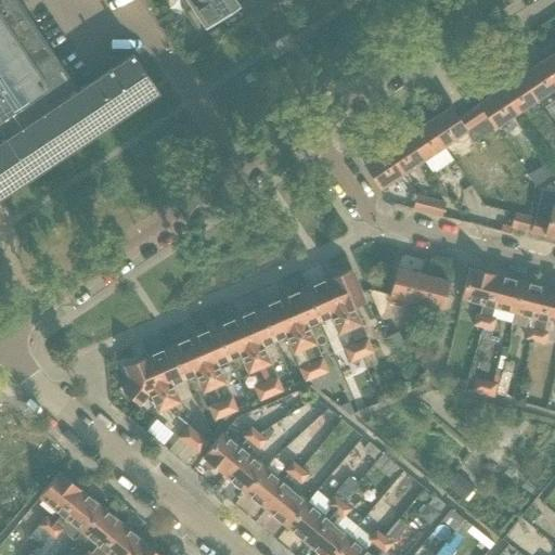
[(112,68),(77,91),(15,0),(0,0),(0,197),(120,117),(130,111),(156,92),(155,91),(131,55),(112,68)]
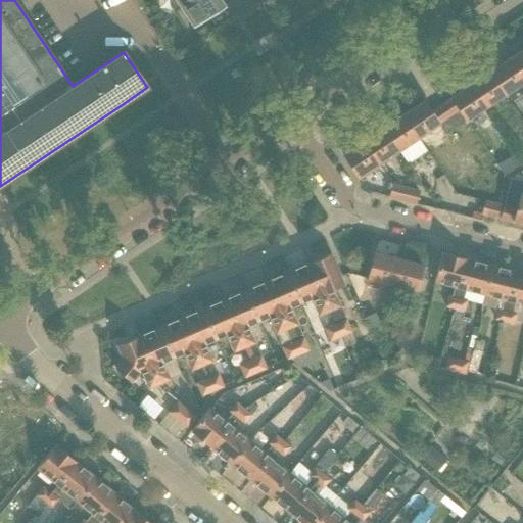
[(180,7),(174,11),(175,13),(187,32),(226,6),(221,0),(193,0),(181,9),(180,7)]
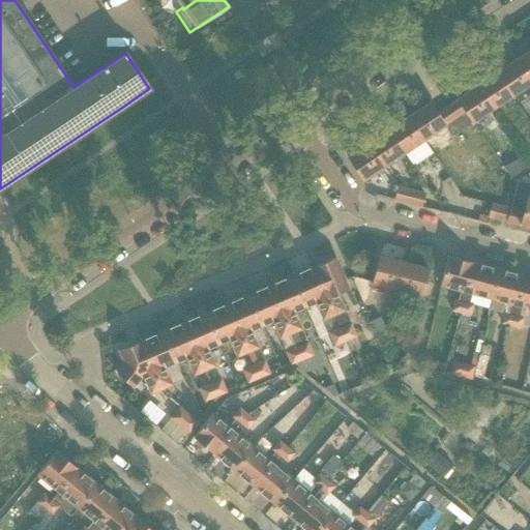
[(176,0),(179,3),(182,7),(183,9),(196,0),(176,0)]
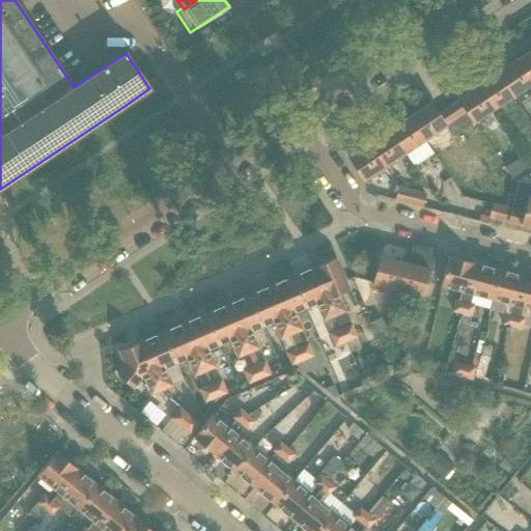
[(152,19),(157,26),(167,19),(163,12),(152,19)]
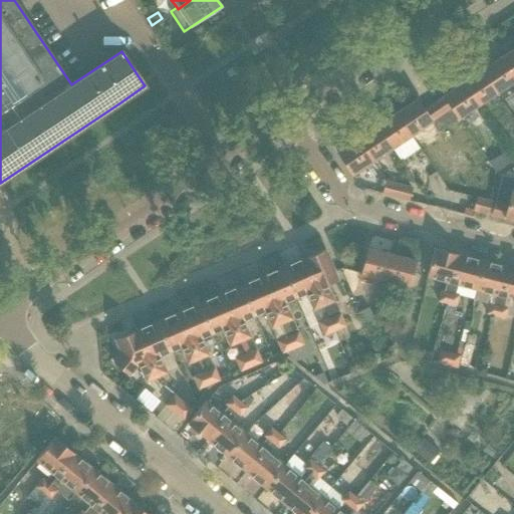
[(193,32),(198,38),(207,32),(203,25),(193,32)]
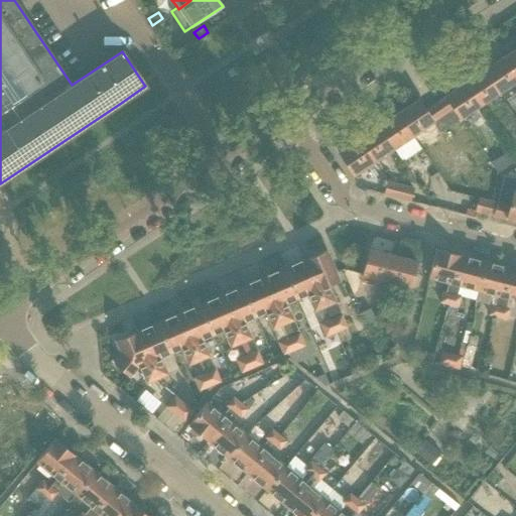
[(515,49),(503,57),(515,77),(515,49)]
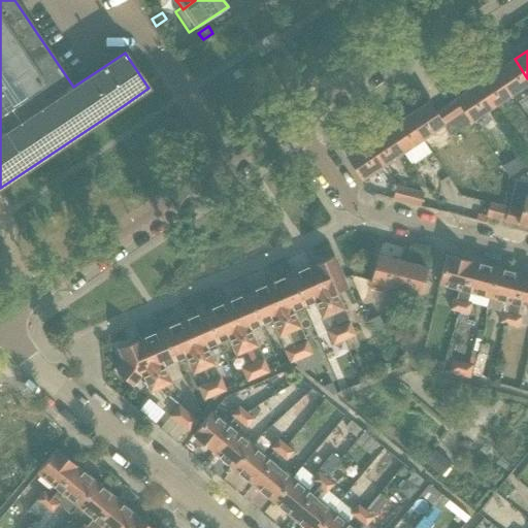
[(527,78),(515,59),(496,72),(513,96),(527,85),(527,78)]
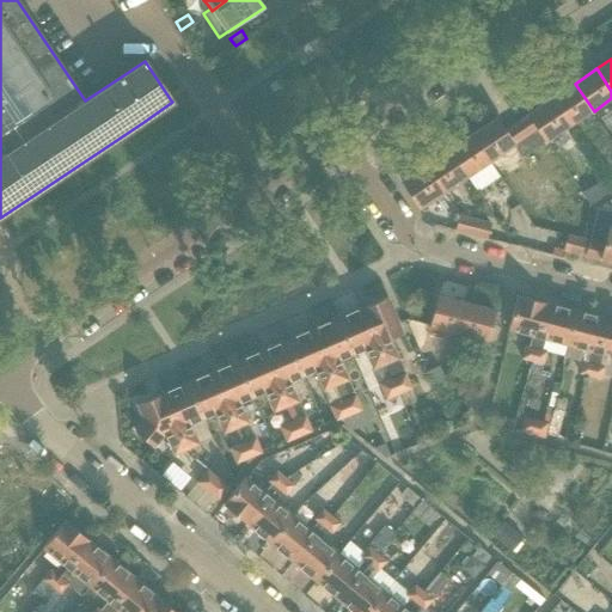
[(575,84),(551,99),(569,127),(594,111),(575,84)]
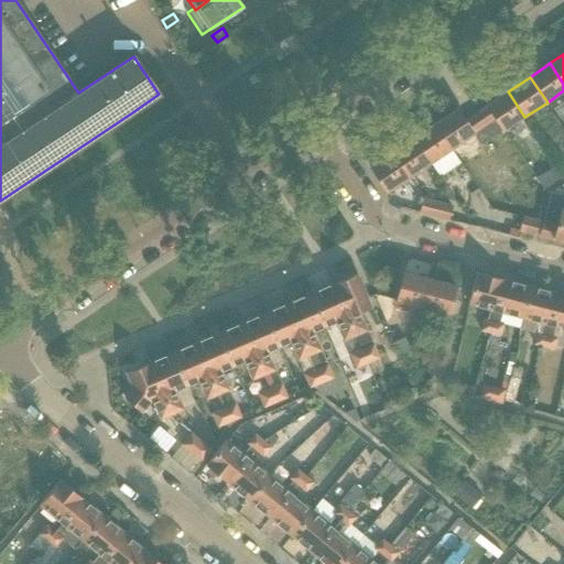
[(508,91),(487,106),(488,107),(503,131),(524,117),(508,91)]
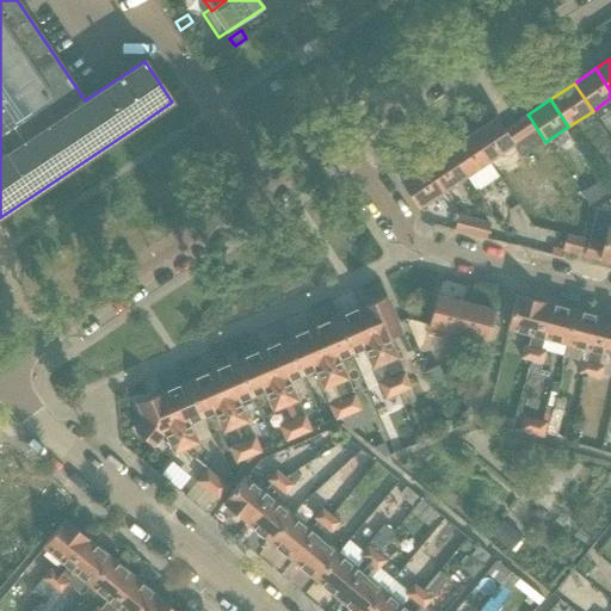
[(529,116),(517,124),(532,148),(543,142),(544,143),(545,142),(529,116)]
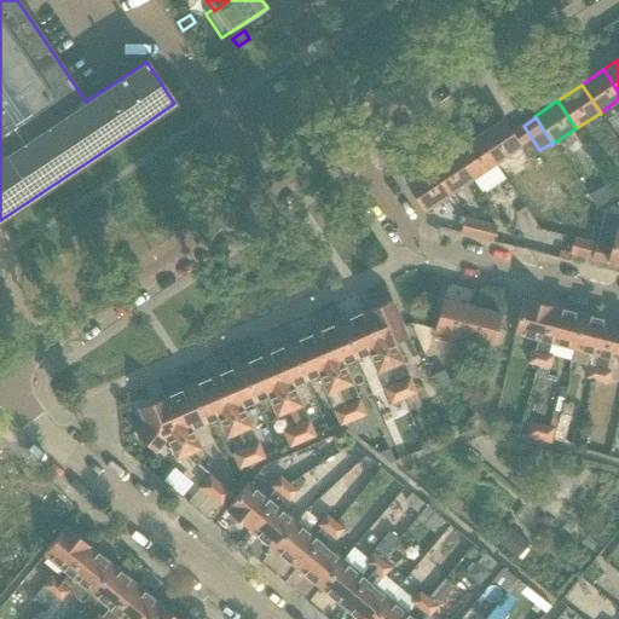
[(502,120),(476,137),(495,163),(515,150),(519,148),(520,146),(510,134),(502,120)]
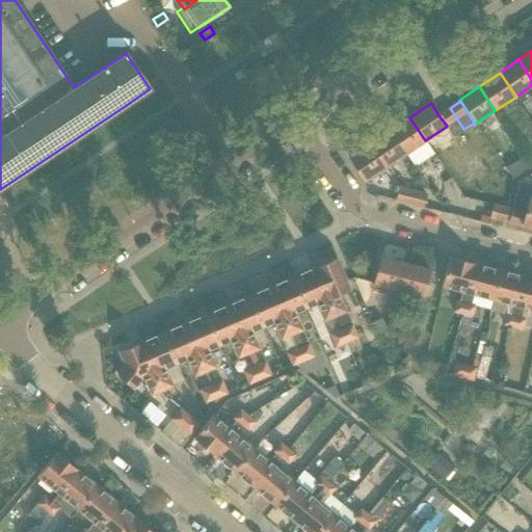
[(450,108),(439,115),(447,126),(453,136),(463,129),(450,108)]
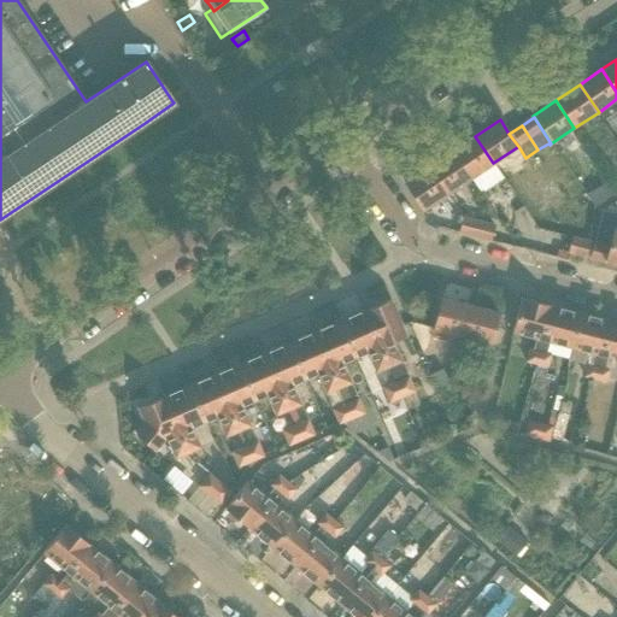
[(475,136),(452,152),(470,178),(493,163),(475,136)]
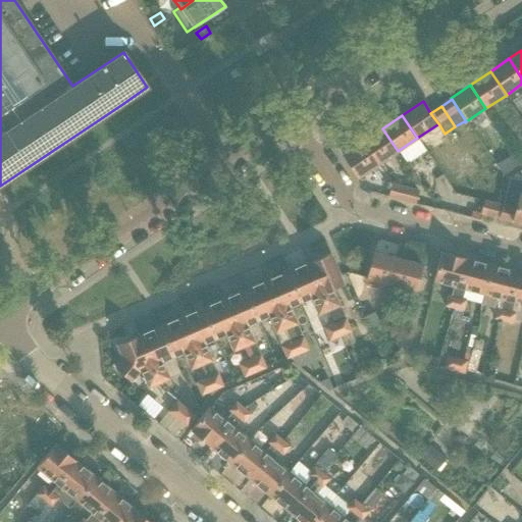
[(382,128),(363,141),(378,163),(398,151),(382,128)]
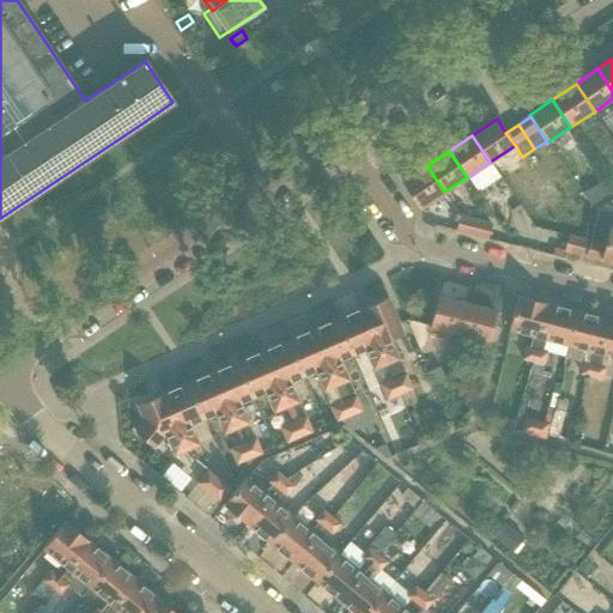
[(444,192),(426,165),(402,181),(420,208),(444,192)]
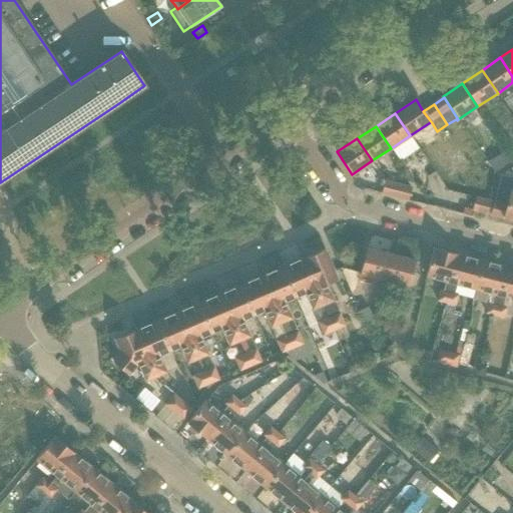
[(502,153),(488,162),(495,171),(509,162),(502,153)]
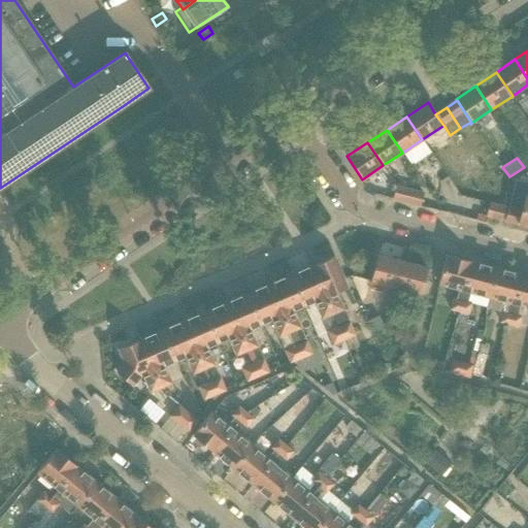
[(506,221),(527,226),(527,196),(526,196),(527,189),(527,183),(517,180),(506,221)]
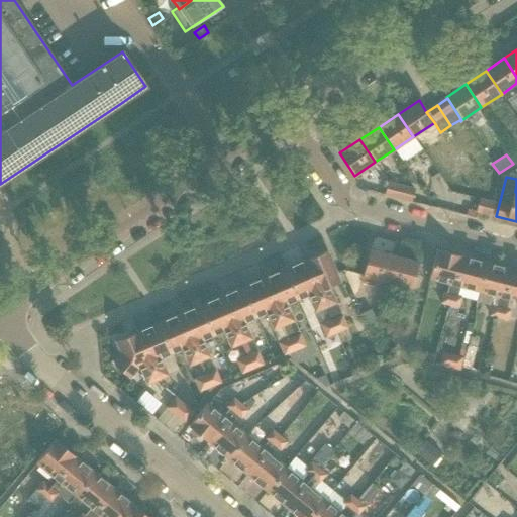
[(386,195),(399,198),(401,187),(389,184),(386,195)]
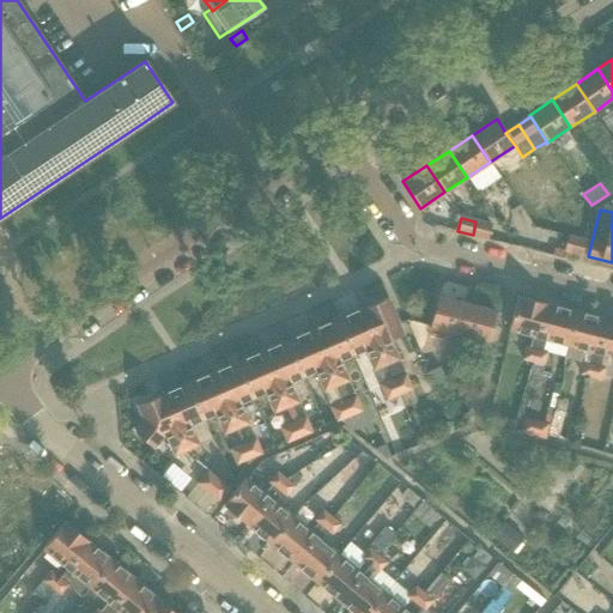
[(475,222),(473,235),(487,238),(491,225),(475,222)]
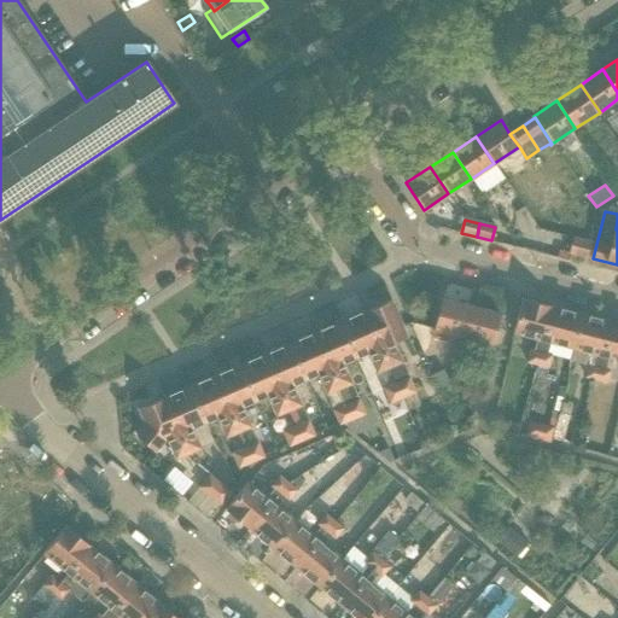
[(571,254),(586,257),(589,242),(575,238),(571,254)]
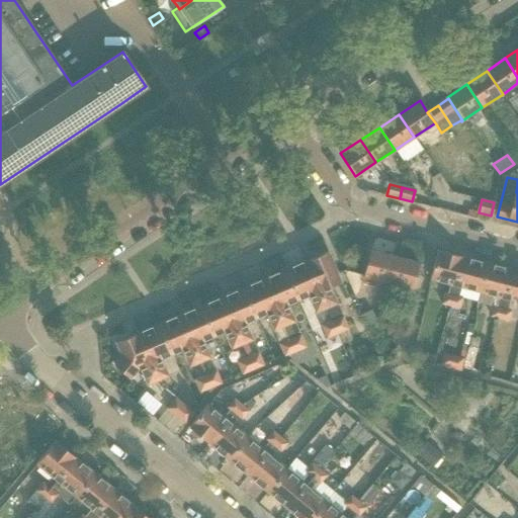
[(364,277),(387,283),(395,256),(371,250),(364,277)]
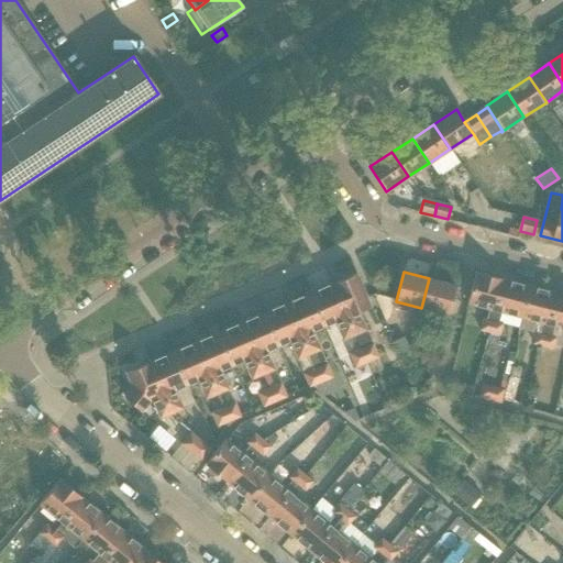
[(356,273),(333,283),(355,335),(367,330),(360,312),(370,308),(370,309),(372,308),(356,273)]
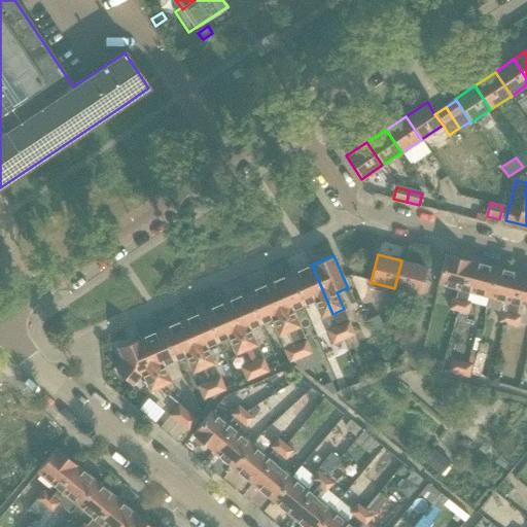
[(449,310),(458,312),(470,261),(446,255),(437,285),(457,290),(455,300),(452,299),(449,310)]
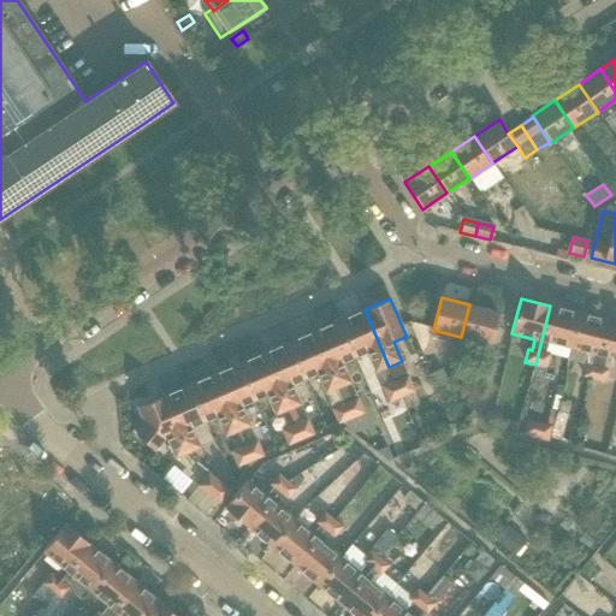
[(469,304),(461,337),(489,344),(497,312),(469,304)]
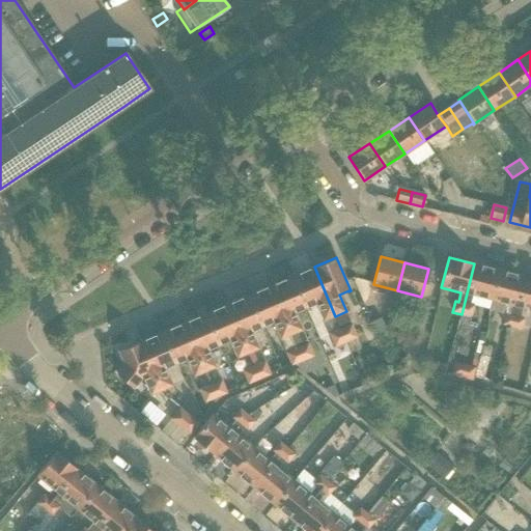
[(473,296),(492,301),(499,270),(474,263),(462,314),(471,316),(474,305),(471,305),(473,296)]
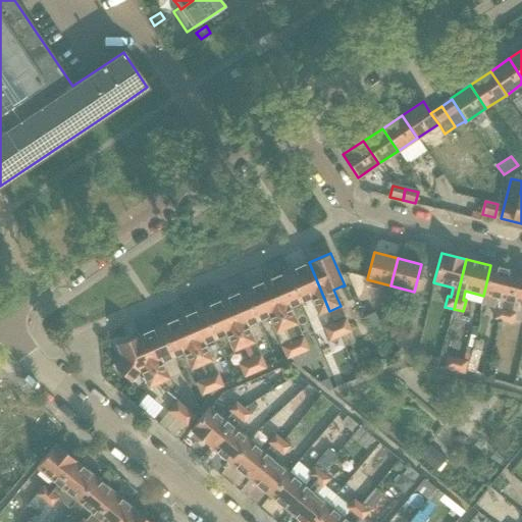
[(309,262),(288,271),(302,303),(311,299),(318,316),(329,311),(309,262)]
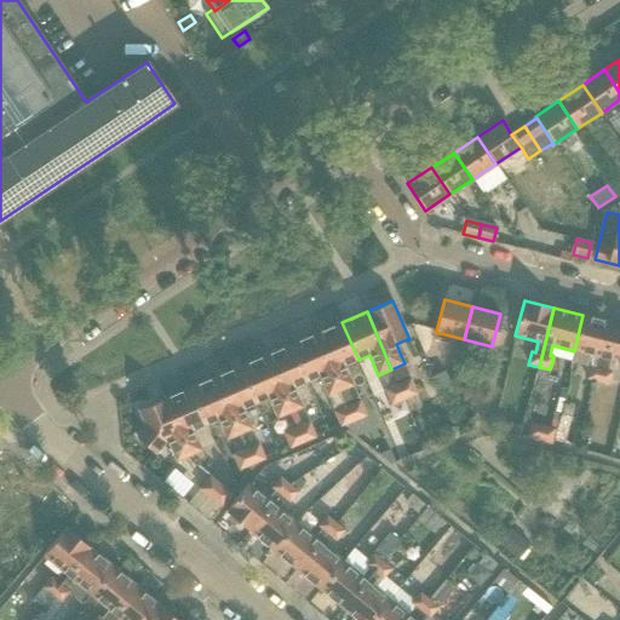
[(586,379),(597,382),(613,323),(583,315),(574,351),(597,357),(595,367),(590,366),(586,379)]
